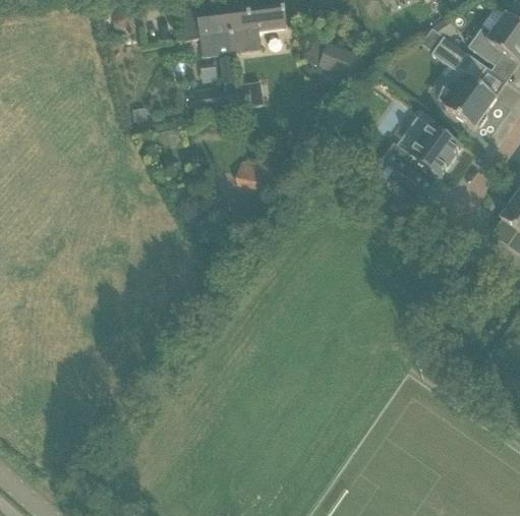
[(239,0),(224,2),(231,52),(260,48),(257,31),(286,26),(282,0),(239,0)]
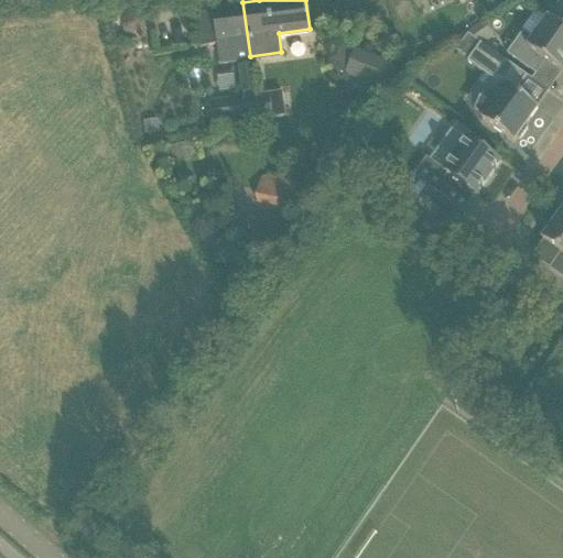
[(560,0),(550,17),(562,25),(562,0),(560,0)]
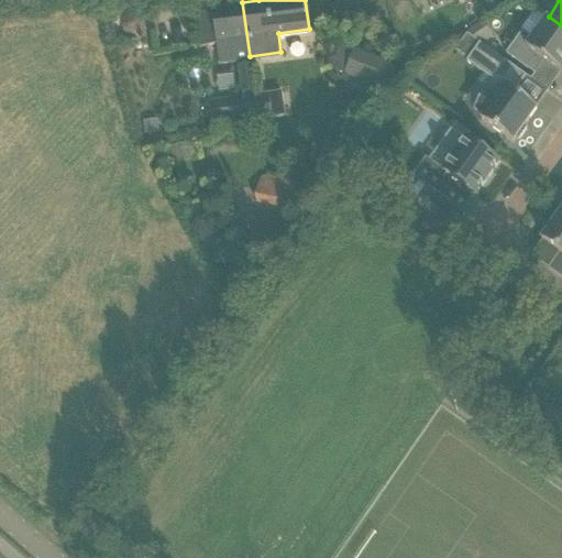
[(235,57),(250,56),(242,2),(196,9),(200,43),(216,41),(218,61),(235,57)]
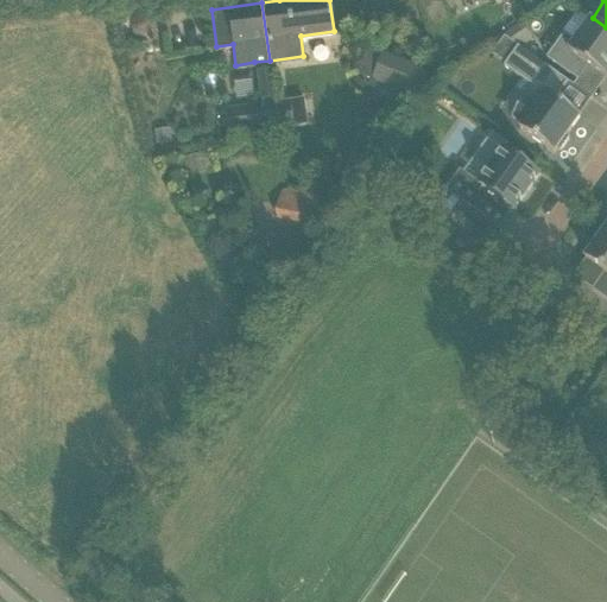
[(576,75),(587,61),(606,75),(606,73),(606,27),(593,18),(589,16),(574,37),(563,29),(545,54),(576,75)]
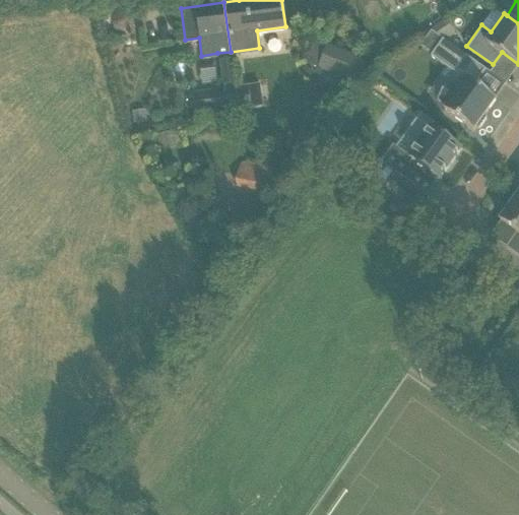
[(444,16),(430,26),(442,36),(444,37),(453,29),(444,16)]
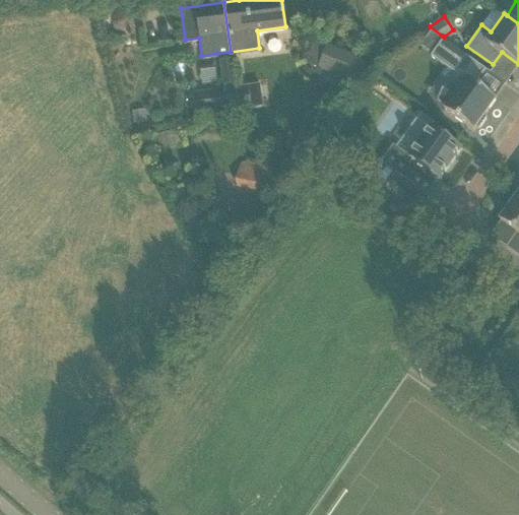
[(430,26),(419,41),(432,50),(442,36),(430,26)]
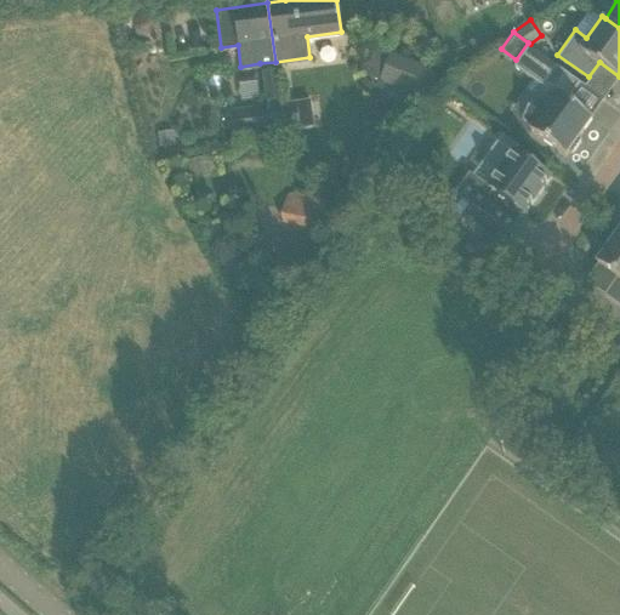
[(578,134),(591,114),(567,97),(579,79),(530,44),(528,43),(516,60),(513,63),(545,85),(536,97),(535,96),(522,114),(533,123),(529,127),(564,152),(568,147),(570,149),(580,136),(578,134)]
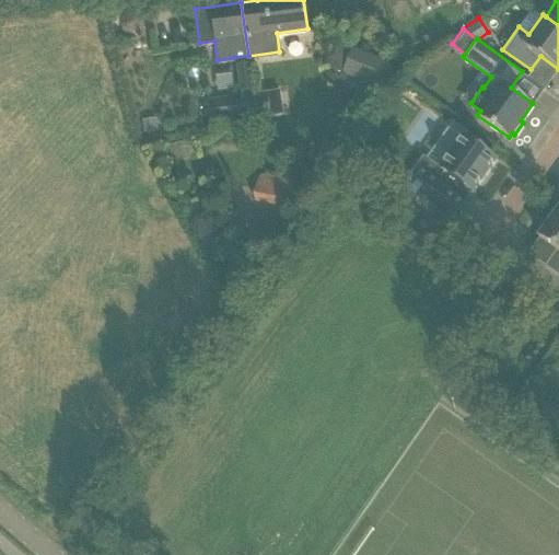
[(352,42),(339,70),(356,77),(374,85),(387,58),(369,49),(352,42)]
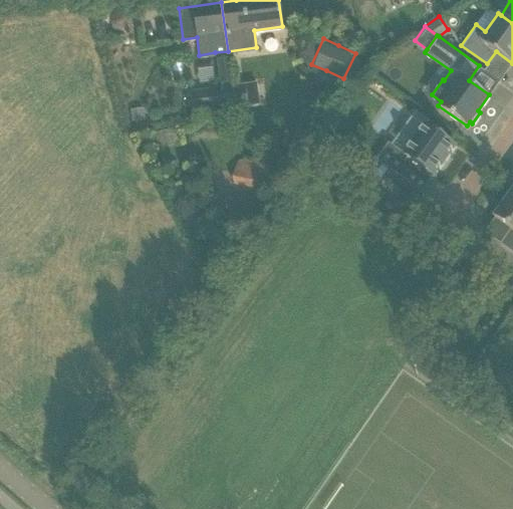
[(232,82),(228,51),(215,52),(219,84),(232,82)]
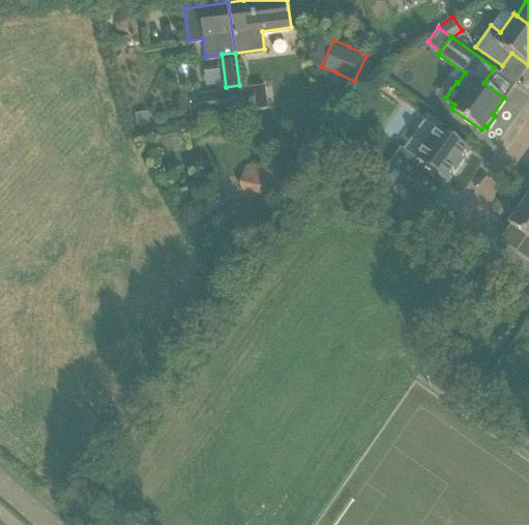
[(252,83),(239,85),(242,110),(256,108),(252,83)]
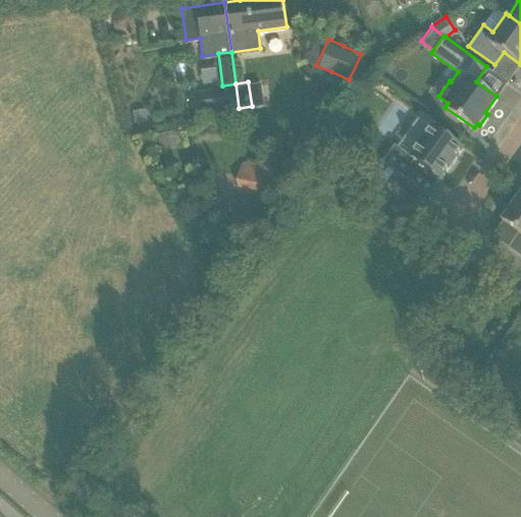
[(200,113),(239,108),(236,84),(222,86),(196,90),(200,113)]
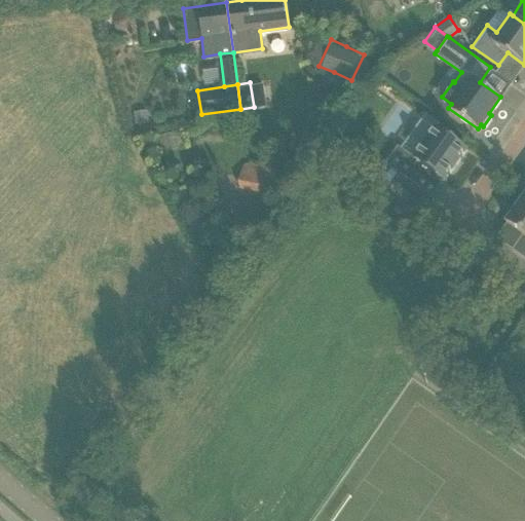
[(146,108),(134,110),(135,121),(147,120),(146,108)]
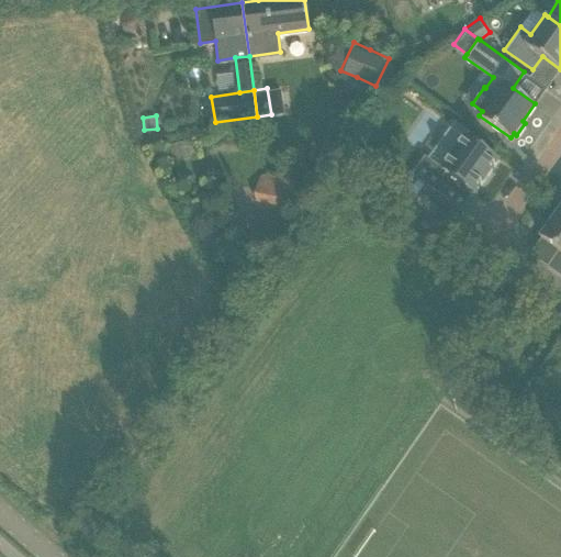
[(441,166),(424,153),(411,171),(442,195),(456,177),(473,189),(496,157),(464,134),(441,166)]
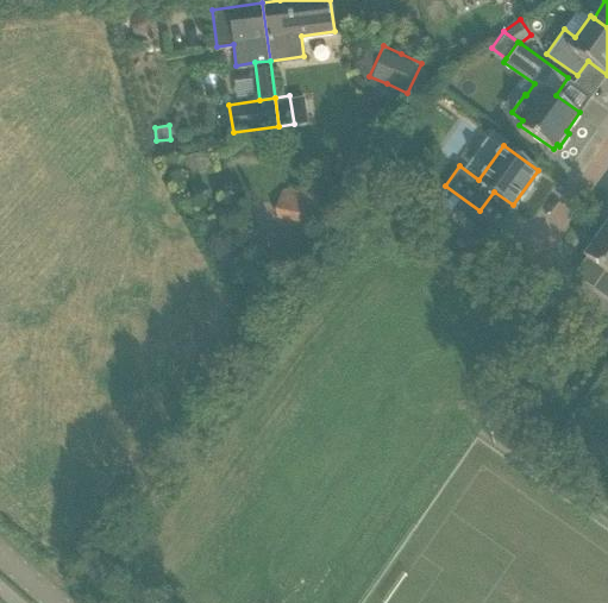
[(183,154),(188,173),(211,167),(206,148),(183,154)]
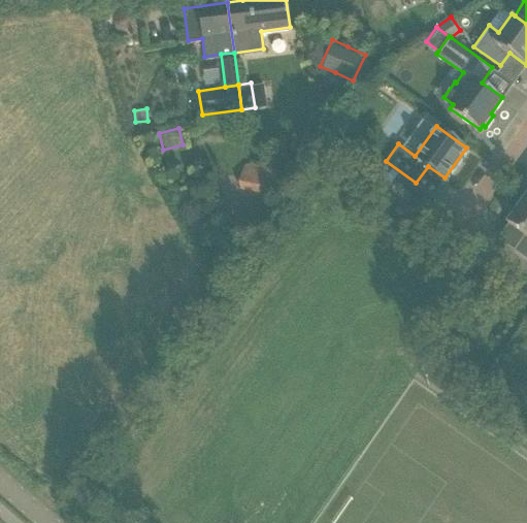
[(243,162),(241,174),(239,187),(281,195),(284,175),(281,174),(277,168),(277,166),(243,162)]
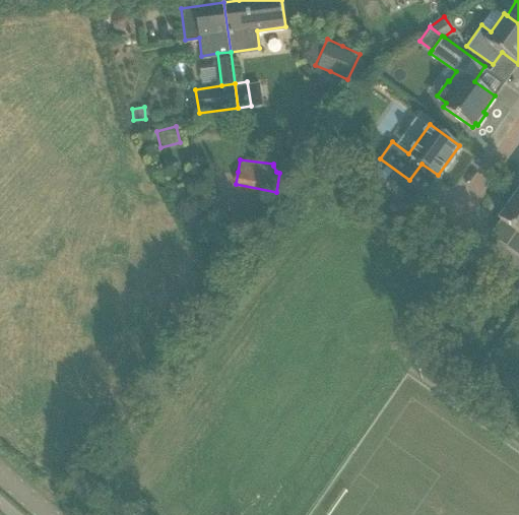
[(518,193),(517,192),(514,196),(511,194),(503,205),(506,208),(499,217),(515,229),(505,244),(518,254),(518,193)]
